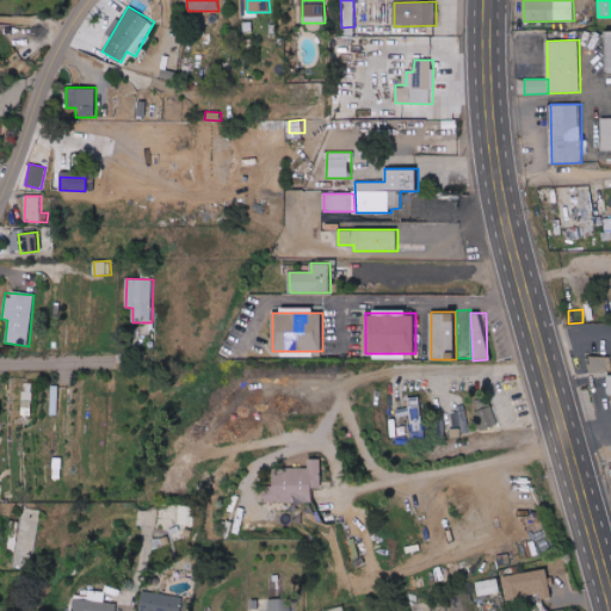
[(610,356),(592,357),(592,372),(610,372),(610,356)]
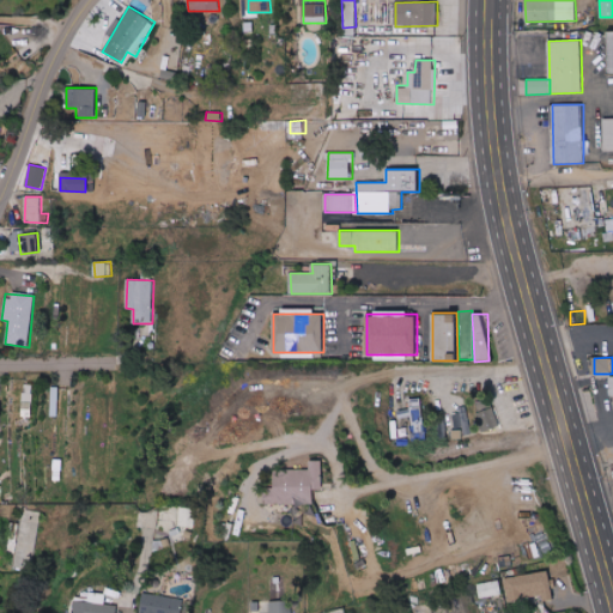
[(20,380),(10,380),(10,404),(19,404),(20,380)]
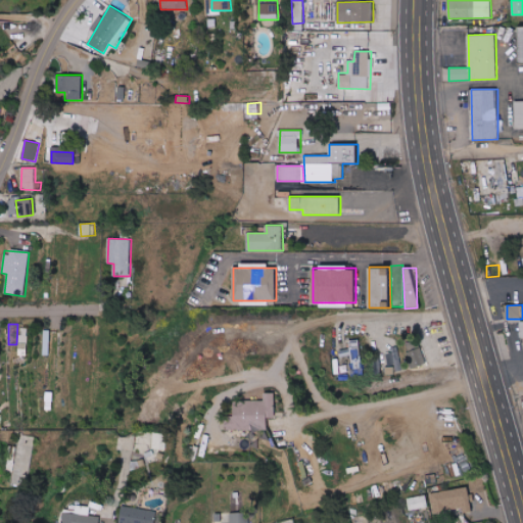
[(29,328),(20,328),(19,355),(28,355),(29,328)]
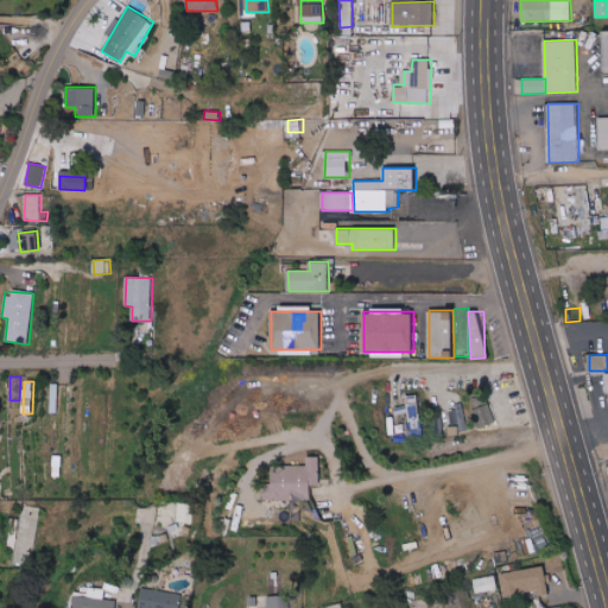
[(419,394),(406,396),(407,406),(386,409),(388,435),(396,434),(394,423),(407,422),(409,437),(423,436),(419,394)]
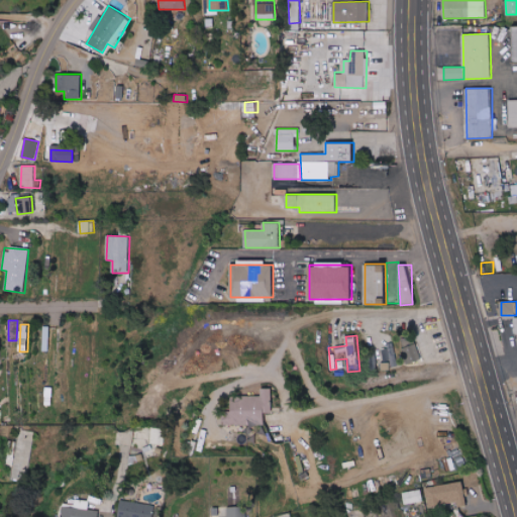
[(405,362),(419,359),(417,343),(403,344),(405,362)]
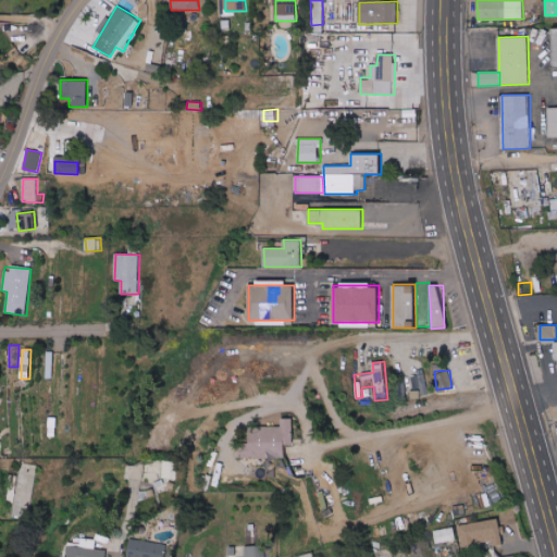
[(428,395),(425,371),(410,372),(411,390),(421,388),(421,395),(428,395)]
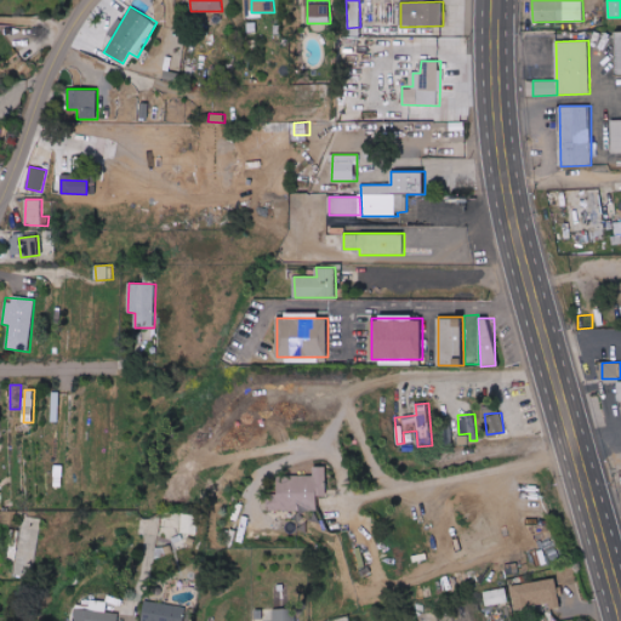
[(453,444),(451,428),(443,428),(444,444),(453,444)]
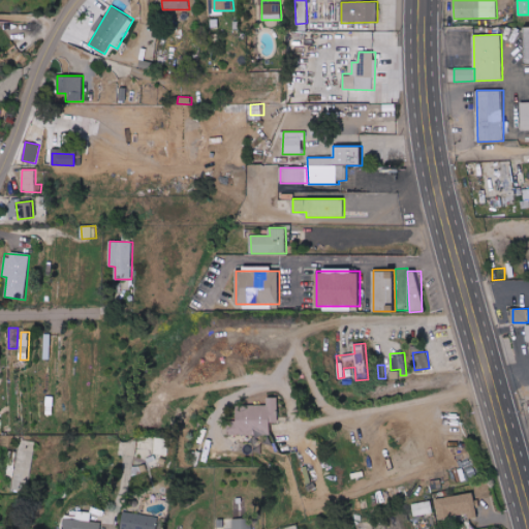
[(54,414),(54,396),(45,396),(45,414),(54,414)]
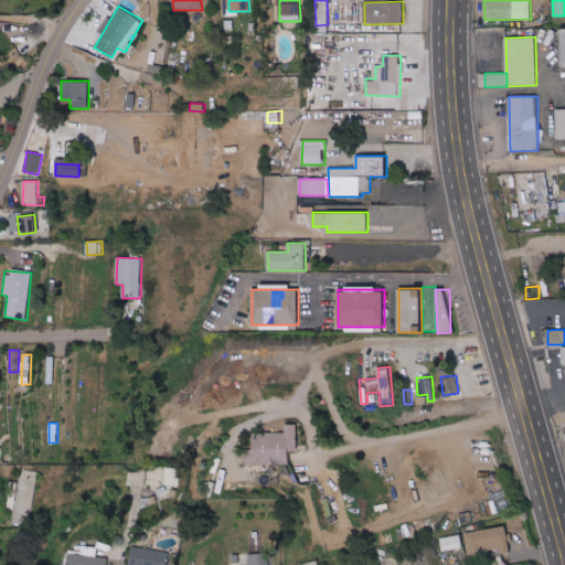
[(297,424),(286,424),(286,432),(253,433),(253,452),(246,452),(246,465),(289,464),(289,450),(298,450),(297,424)]
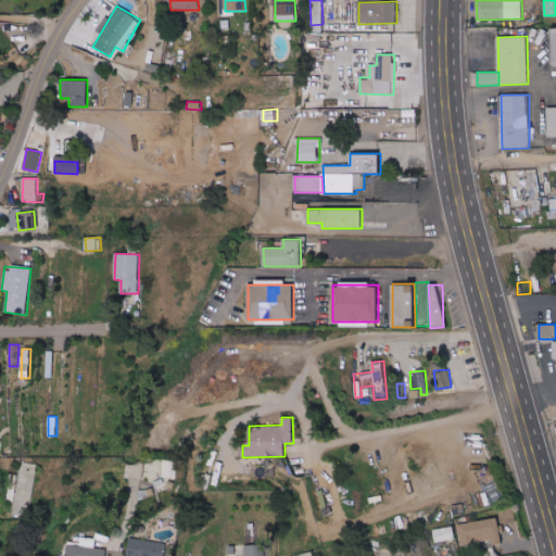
[(177,460),(163,460),(162,477),(176,478),(177,460)]
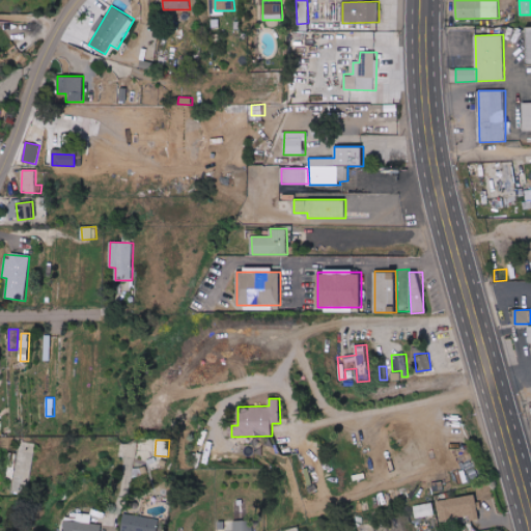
[(361,474),(359,460),(345,464),(348,477),(361,474)]
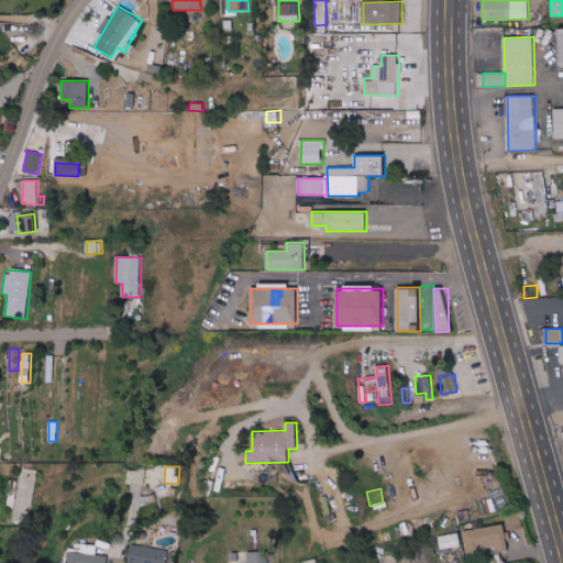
[(466,552),(498,547),(499,552),(508,551),(504,525),(463,531),(466,552)]
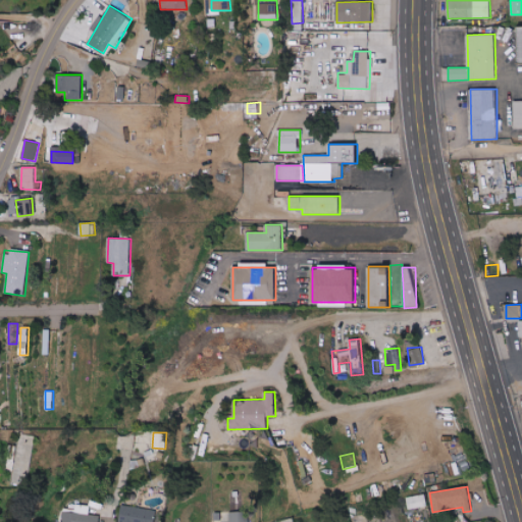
[(408,509),(427,507),(426,494),(407,497),(408,509)]
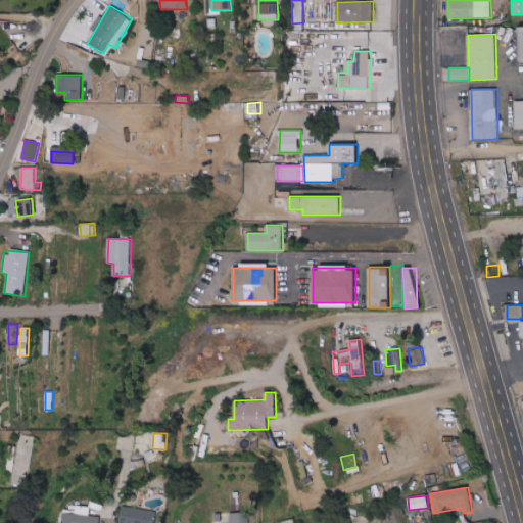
[(91,507),(77,505),(77,513),(63,512),(61,522),(99,522),(100,516),(90,515),(91,507)]
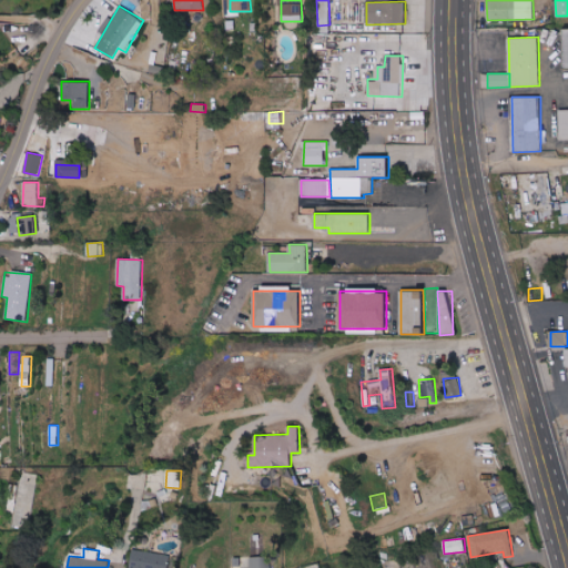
[(168,567),(171,555),(133,548),(129,567),(168,567)]
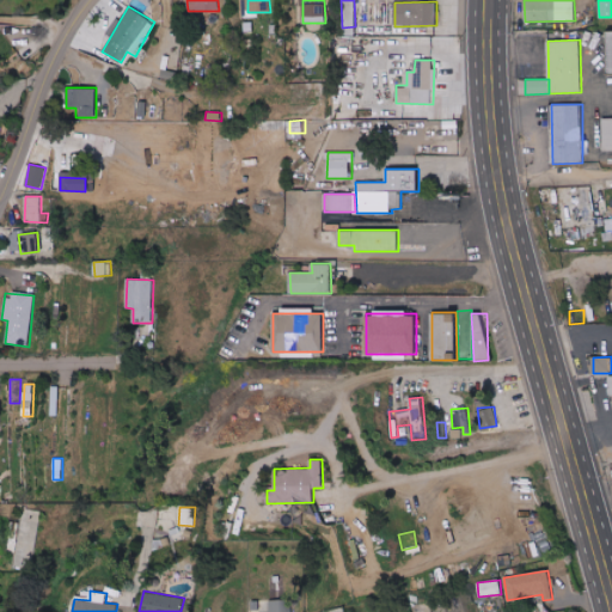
[(293,611),(293,599),(270,600),(270,611),(293,611)]
